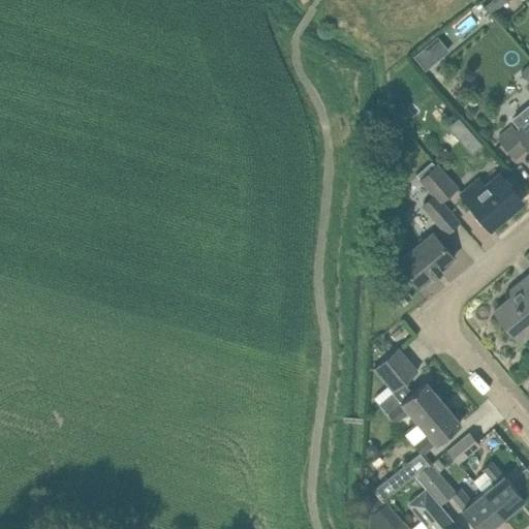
[(412,53),(425,68),(450,49),(438,33),(412,53)]
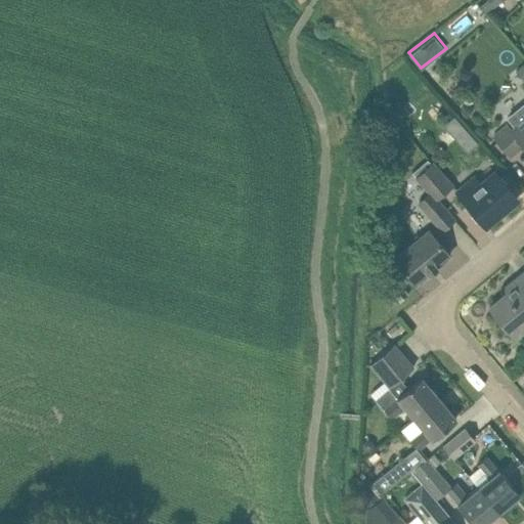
[(508,124),(493,135),(510,156),(523,144),(523,103),(506,118),(513,126),(511,128),(508,124)]
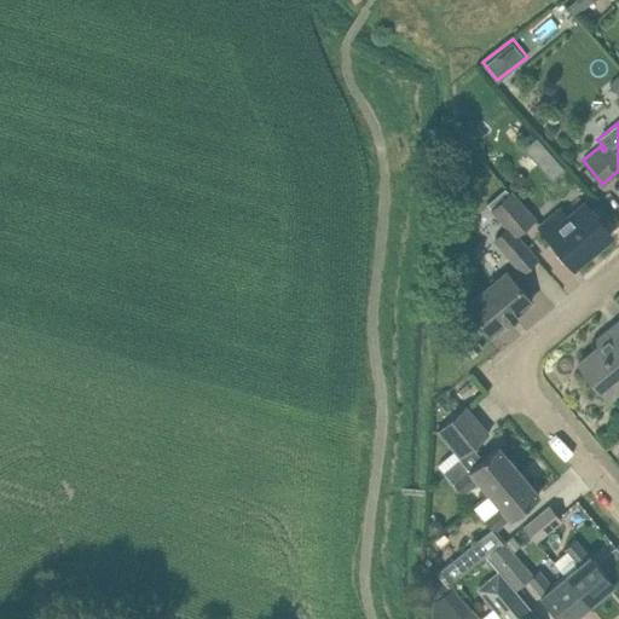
[(548,150),(537,161),(553,179),(565,168),(548,150)]
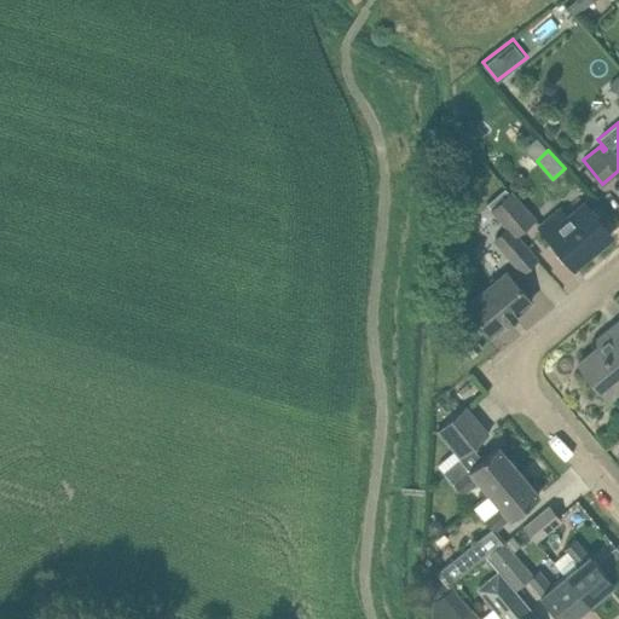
[(532,218),(509,192),(492,208),(514,233),(532,218)]
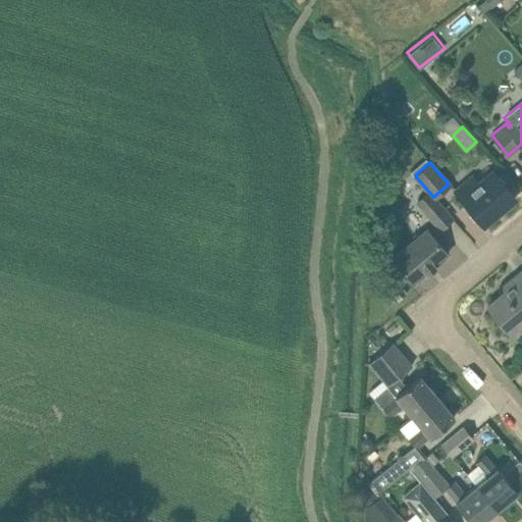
[(515,198),(503,183),(493,171),(472,189),(466,180),(455,190),(483,224),(515,198)]
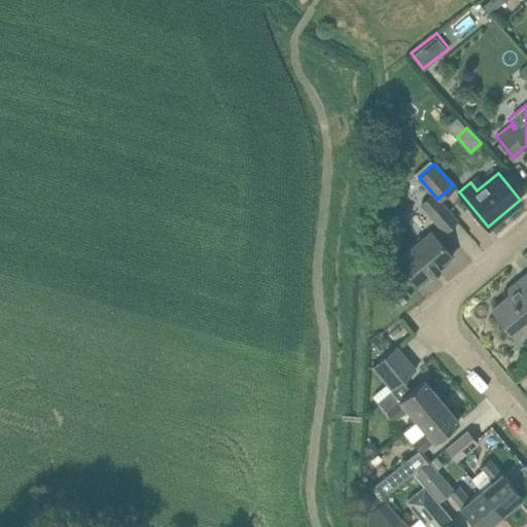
[(456,219),(437,199),(419,177),(408,187),(444,230),(456,219)]
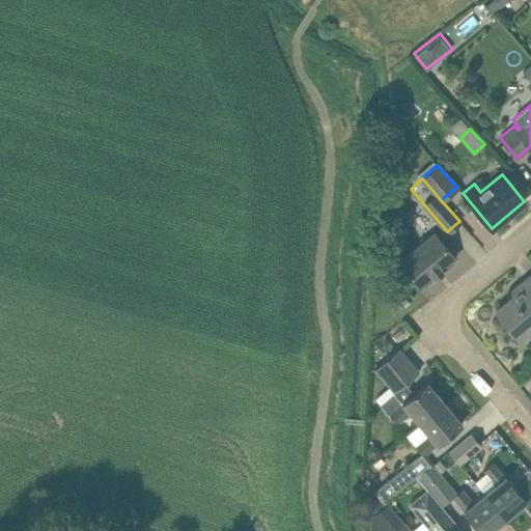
[(455,258),(442,242),(435,232),(399,261),(420,287),(434,276),(435,277),(444,269),(443,269),(455,258)]
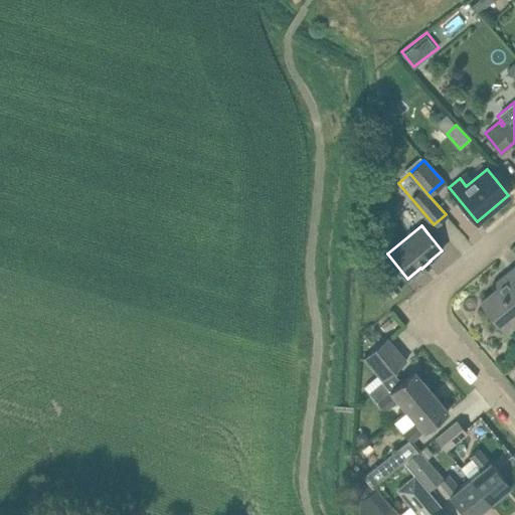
[(514,266),(503,276),(507,281),(481,302),(506,332),(514,324),(514,266)]
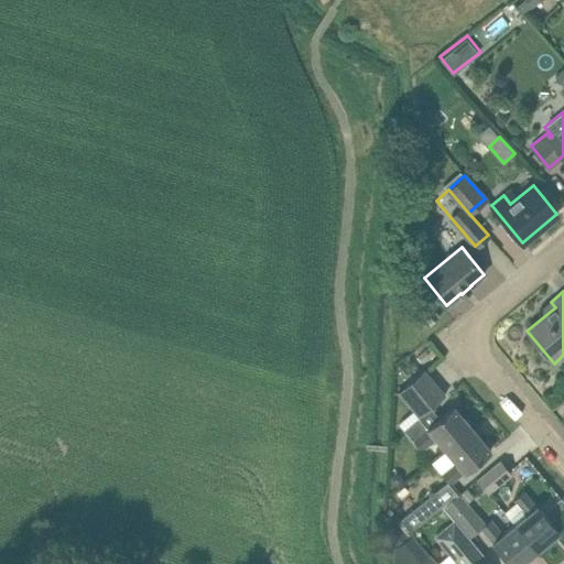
[(399,391),(420,416),(445,394),(424,369),(399,391)]
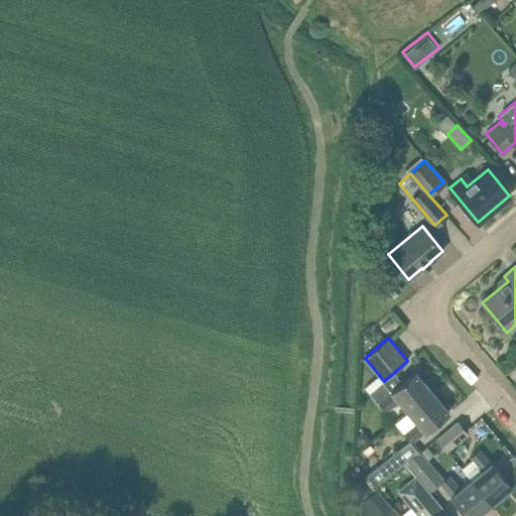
[(398,401),(407,412),(432,391),(415,371),(390,391),(377,402),(385,412),(398,401)]
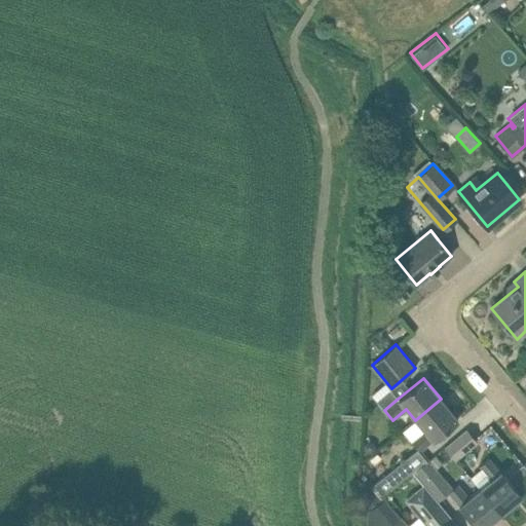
[(424,430),(411,442),(419,451),(433,440),(433,441),(458,419),(441,399),(415,420),(424,430)]
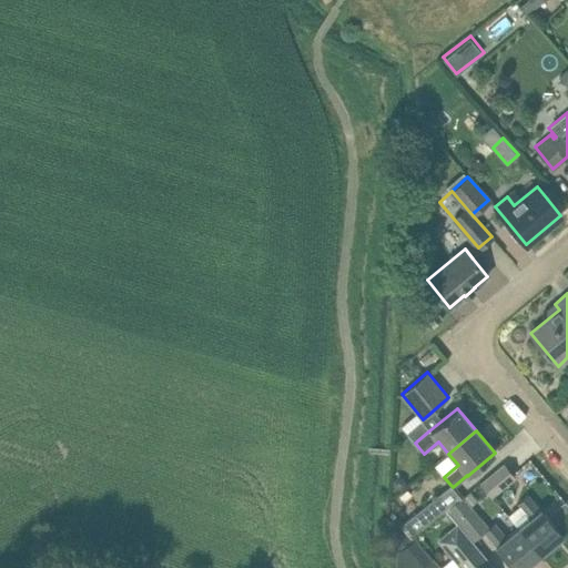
[(480,483),(492,496),(515,477),(503,463),(480,483)]
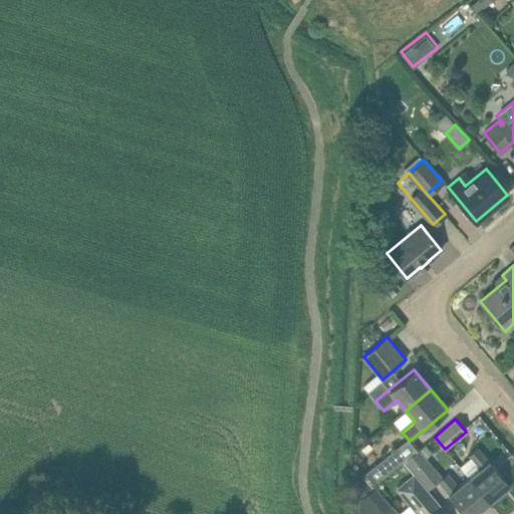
[(419,479),(428,490),(438,481),(449,494),(449,495),(464,513),(474,513),(489,502),(469,478),(458,487),(447,474),(443,477),(420,448),(406,460),(404,461),(419,479)]
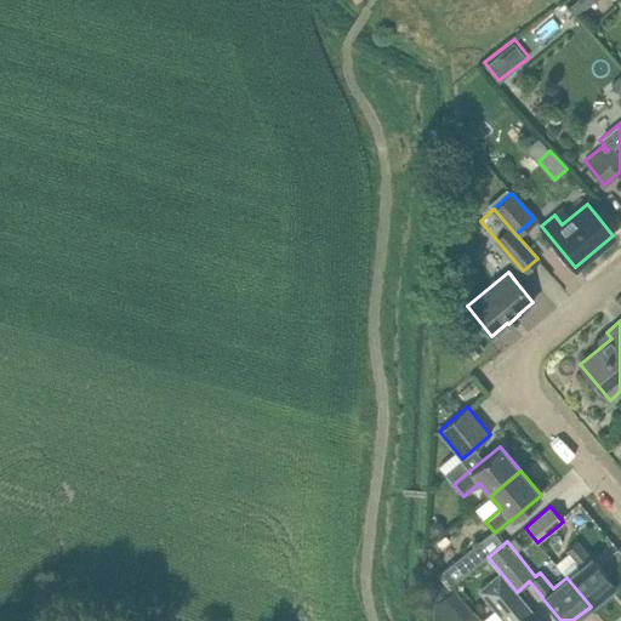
[(567,577),(591,607),(616,585),(607,574),(598,564),(591,556),(591,557),(577,541),(567,550),(580,565),(567,577)]
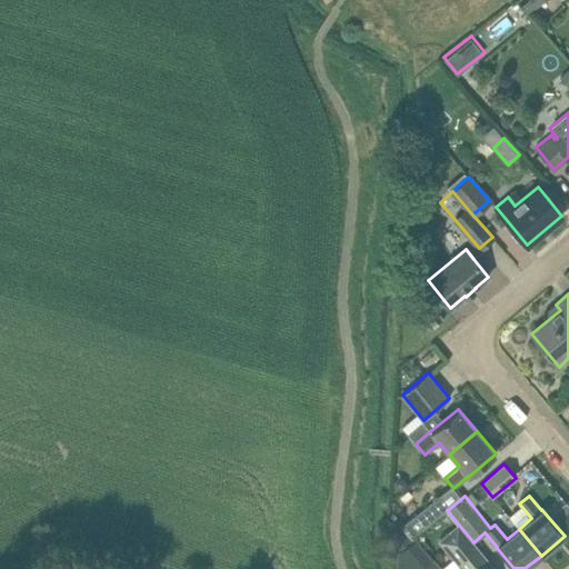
[(400,527),(411,540),(447,510),(449,509),(438,497),(400,527)]
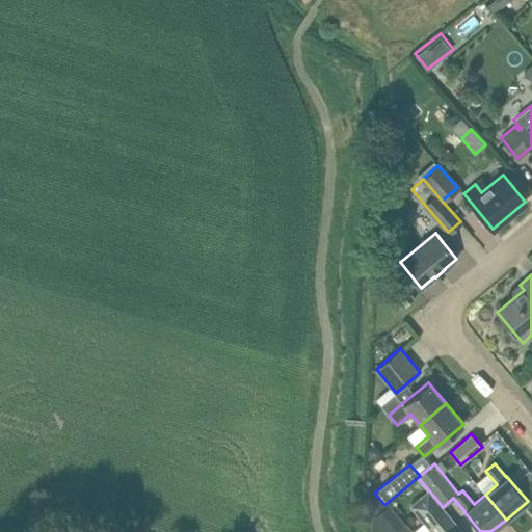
[(531,473),(529,470),(512,483),(520,491),(531,480),(531,473)]
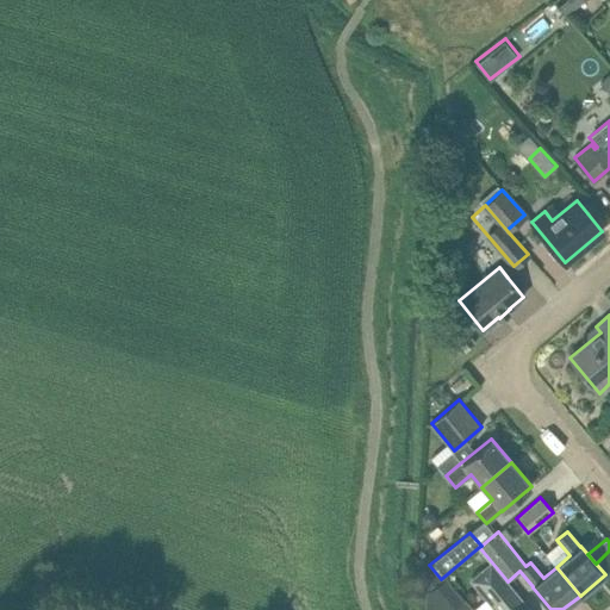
[(492,609),(514,609),(524,601),(503,576),(480,595),(492,609)]
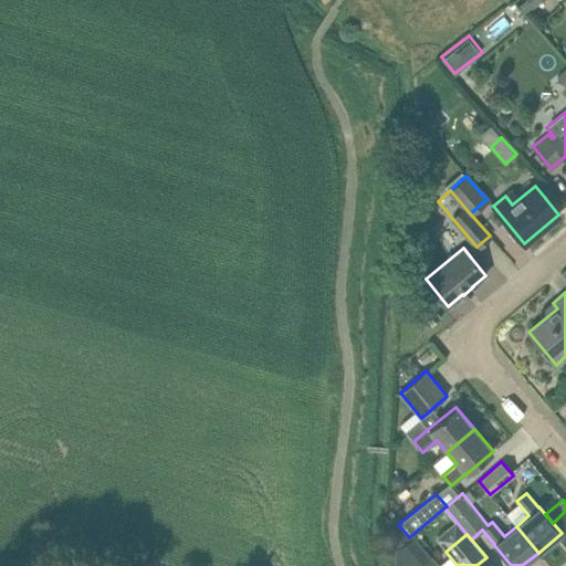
[(419,565),(430,557),(412,537),(390,554),(394,565),(419,565)]
